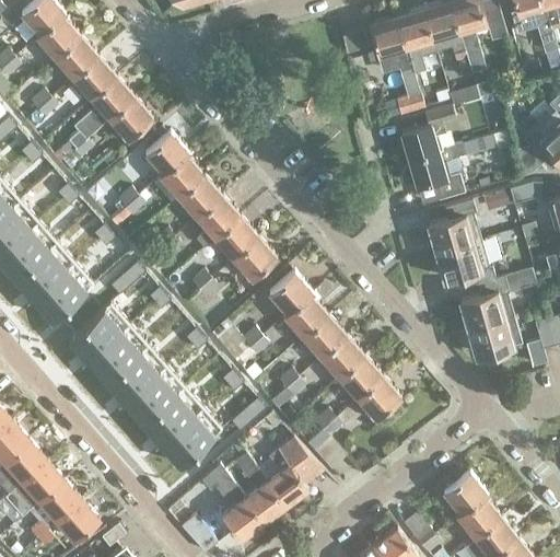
[(41,35),(62,15),(66,13),(54,0),(36,0),(21,13),(41,35)]
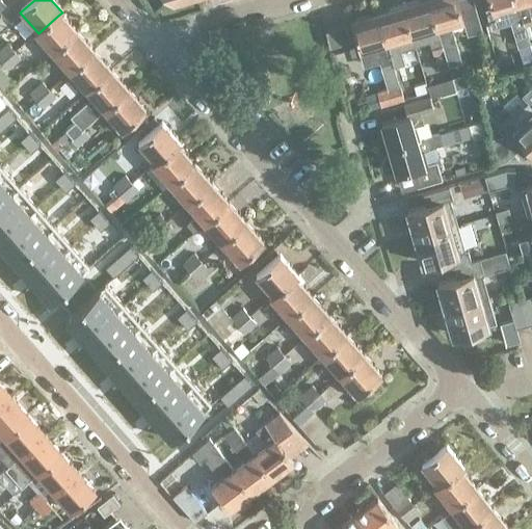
[(431,0),(429,1),(445,55),(449,69),(461,64),(450,25),(461,22),(468,38),(482,34),(472,0),(461,0),(456,2),(455,0),(431,0)]
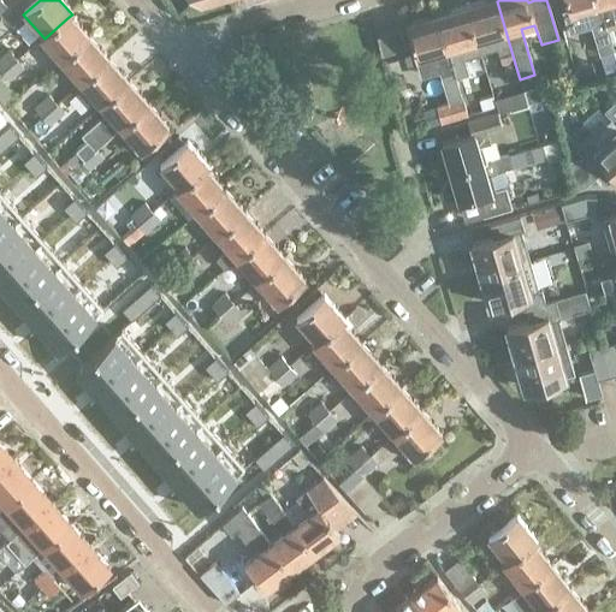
[(610,45),(597,0),(566,0),(569,11),(561,13),(568,36),(590,29),(599,59),(612,54),(610,45)]
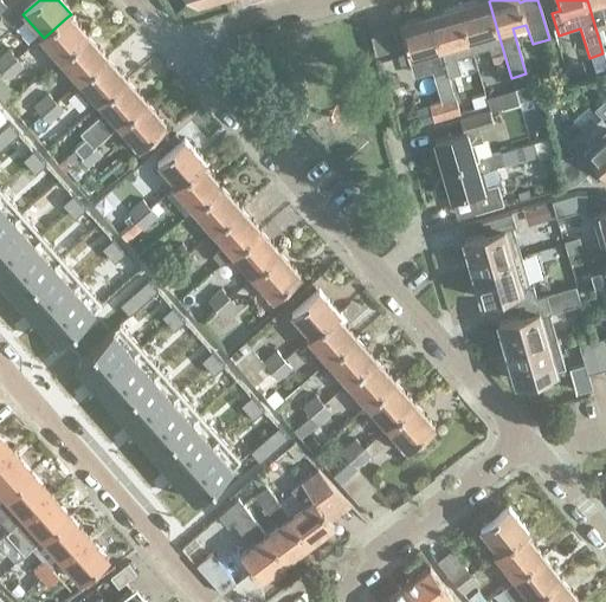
[(605,0),(587,0),(600,44),(605,41),(605,26),(599,2),(605,0)]
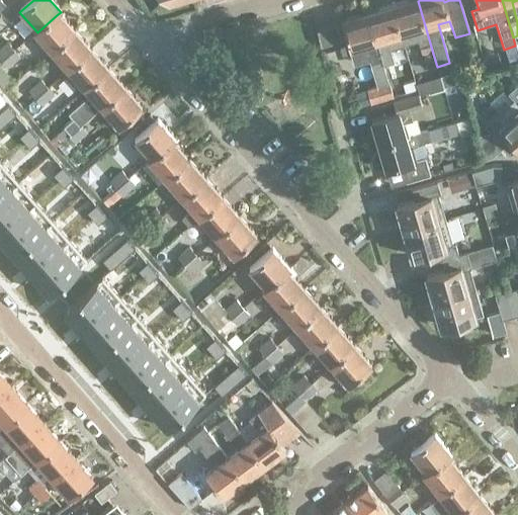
[(433,54),(418,1),(393,8),(401,35),(405,48),(418,44),(422,57),(433,54)]
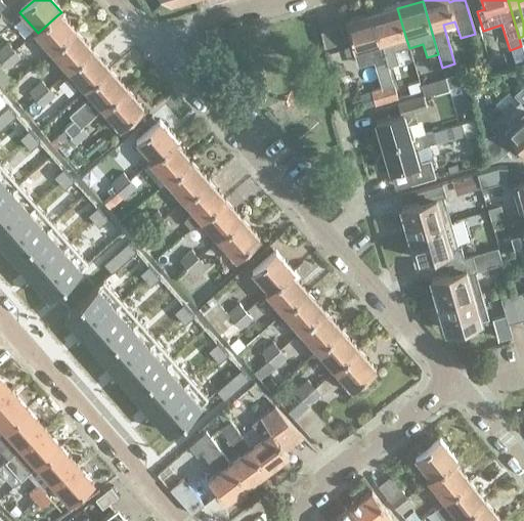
[(373,15),(387,64),(391,79),(399,76),(397,68),(399,67),(391,40),(405,36),(397,8),(373,15)]
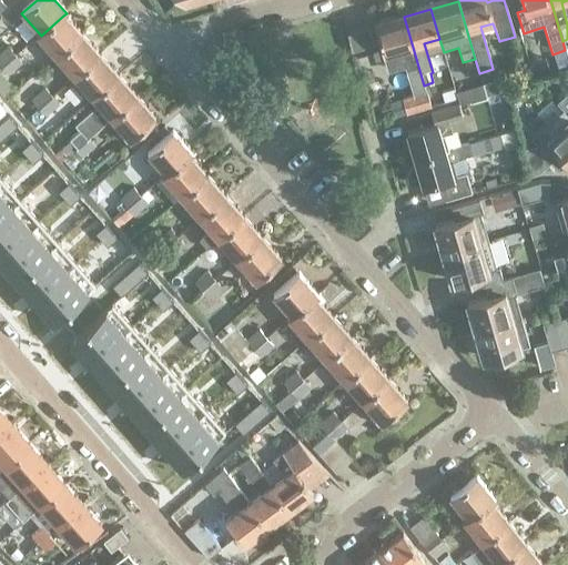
[(57,59),(82,37),(63,16),(41,36),(38,39),(57,59)]
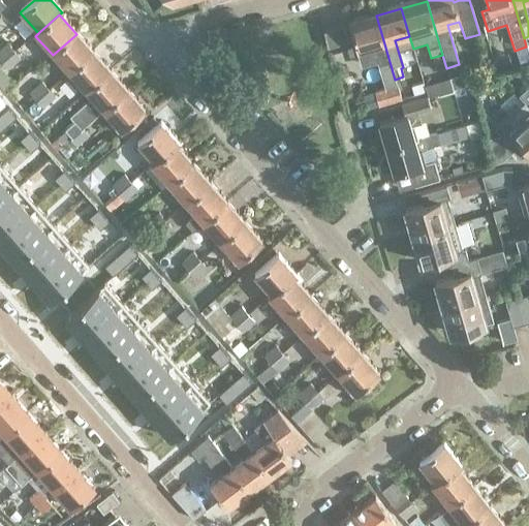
[(391,65),(376,16),(349,24),(363,69),(377,65),(378,69),(391,65)]
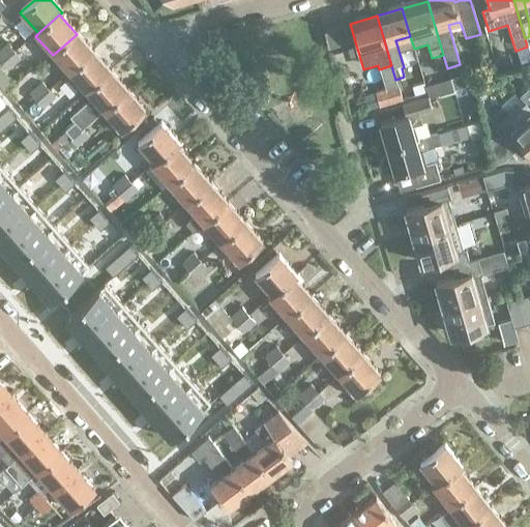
[(77,34),(53,55),(69,75),(93,53),(77,34)]
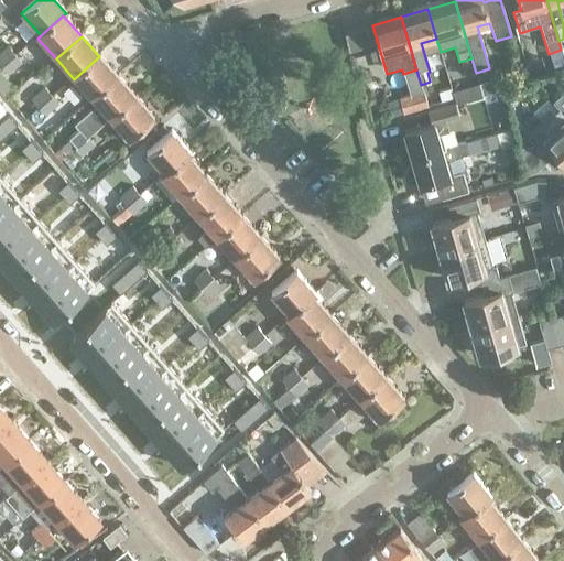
[(0,71),(17,57),(8,47),(0,54),(0,71)]
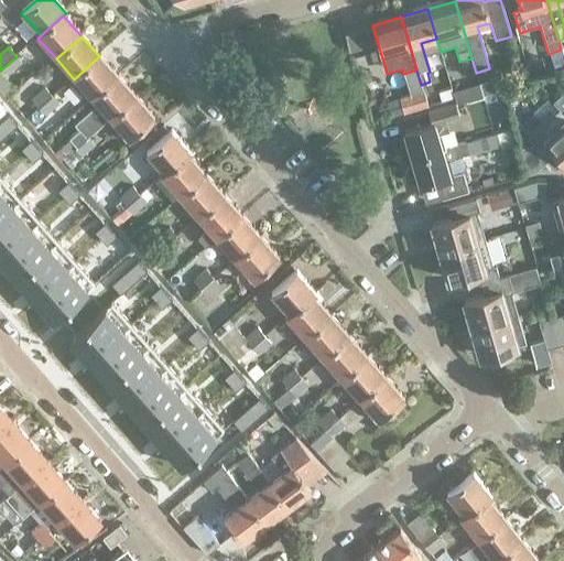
[(381,61),(379,52),(371,54),(373,63),(381,61)]
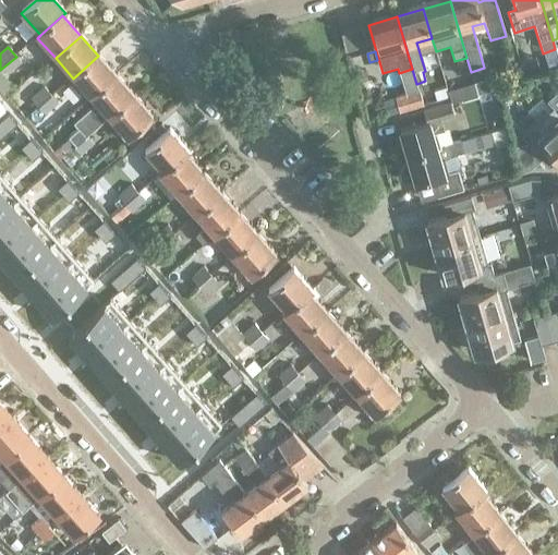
[(98,56),(73,79),(91,98),(116,76),(98,56)]
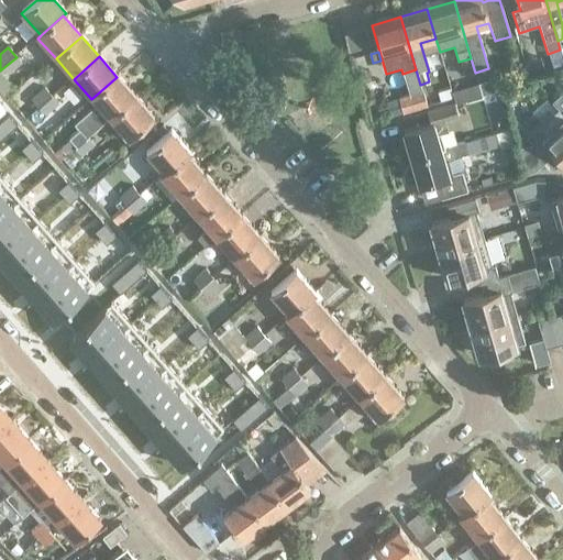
[(17,57),(0,70),(0,92),(6,100),(13,94),(2,80),(8,76),(9,76),(22,65),(17,57)]
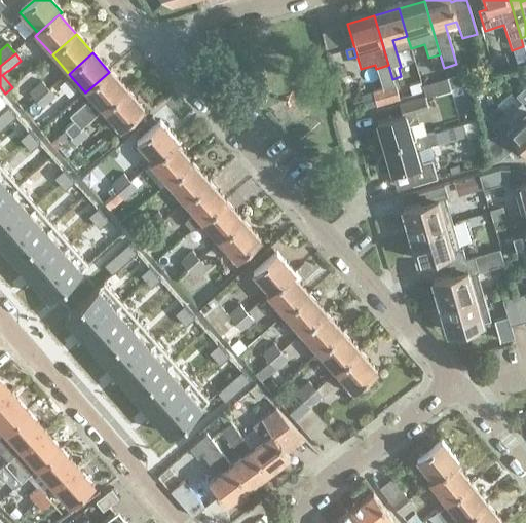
[(24,87),(37,65),(24,59),(11,81),(24,87)]
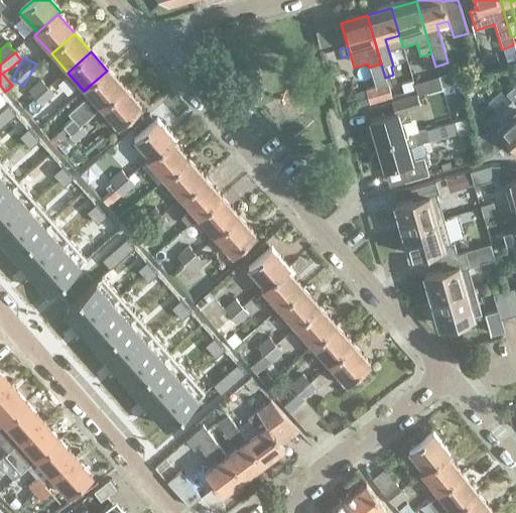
[(107,71),(84,91),(94,102),(88,106),(84,102),(68,116),(72,121),(63,128),(71,136),(81,127),(80,127),(101,110),(124,89),(107,71)]
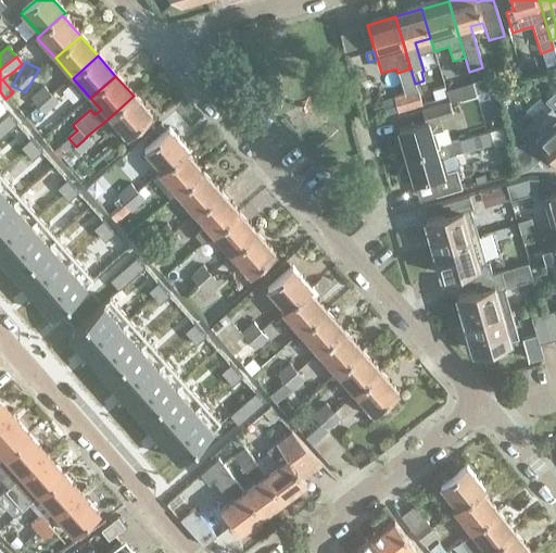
[(476,98),(489,93),(485,80),(472,85),(476,98)]
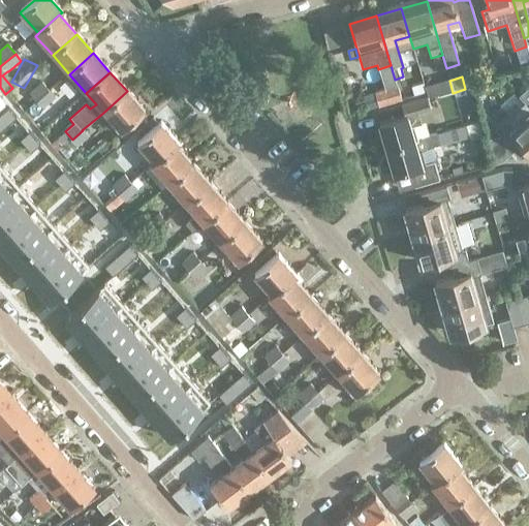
[(36,103),(49,92),(41,84),(29,94),(36,103)]
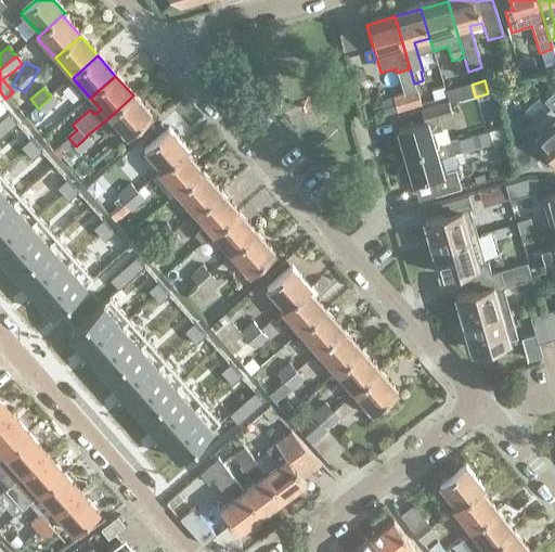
[(416,90),(392,98),(397,114),(422,107),(416,90)]
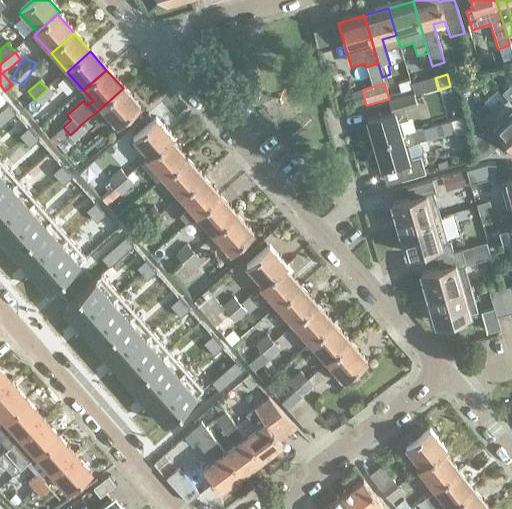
[(123,88),(100,109),(117,128),(140,108),(123,88)]
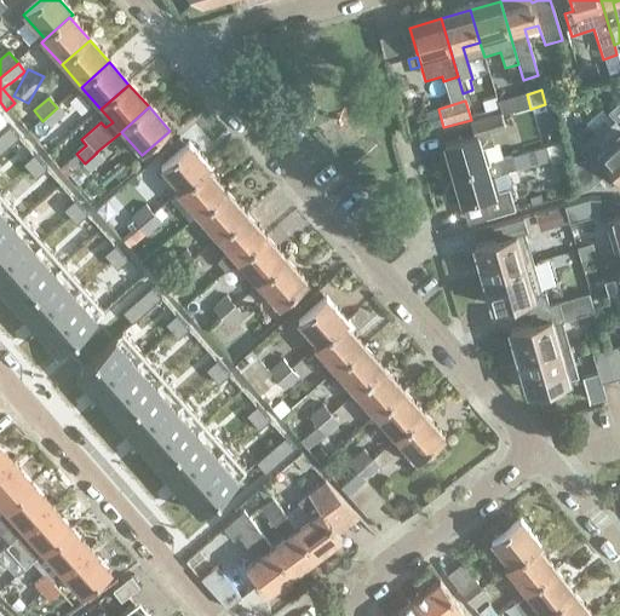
[(57,108),(42,121),(50,130),(64,116),(57,108)]
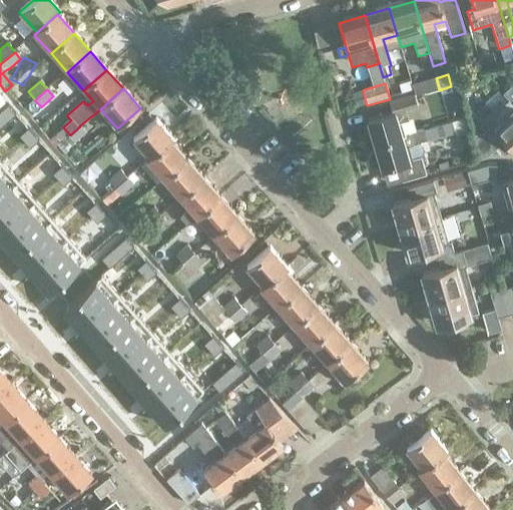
[(375,145),(402,138),(398,125),(409,121),(406,112),(418,109),(414,95),(389,103),(392,114),(368,121),(375,145)]
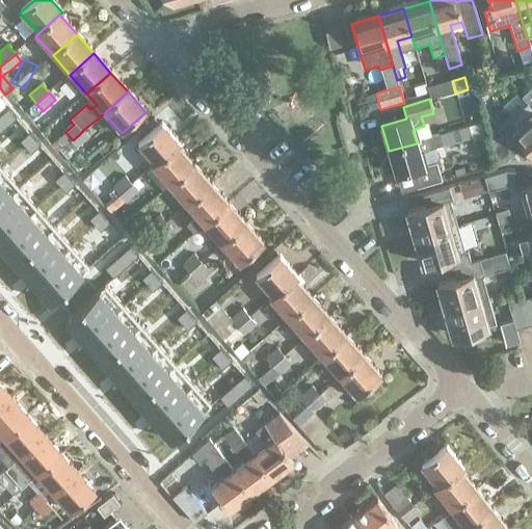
[(531,109),(528,104),(498,131),(515,152),(525,143),(531,152),(531,109)]
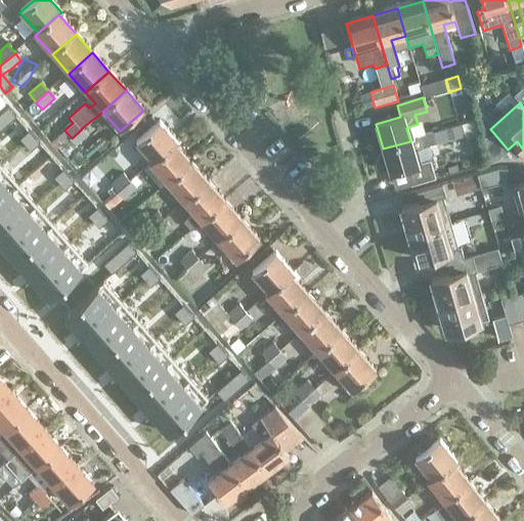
[(9,124),(15,118),(7,109),(1,115),(2,115),(9,124)]
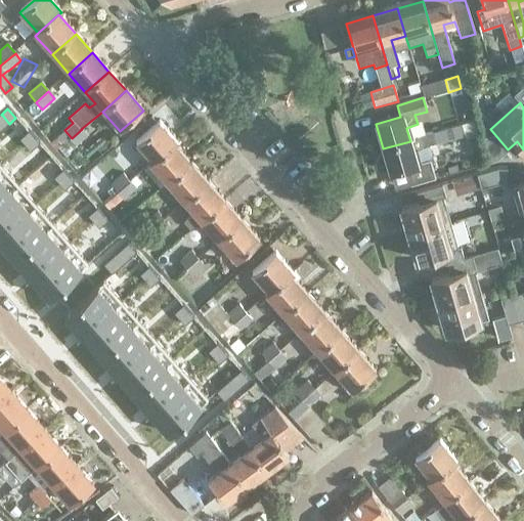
[(4,129),(9,124),(1,115),(0,115),(0,125),(3,129),(4,129)]
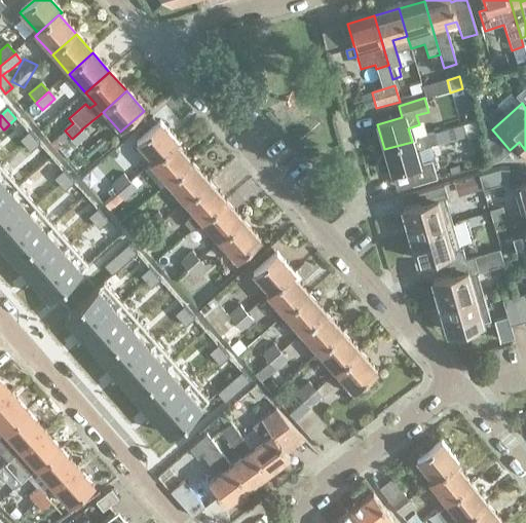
[(154,164),(175,146),(178,144),(160,123),(136,144),(154,164)]
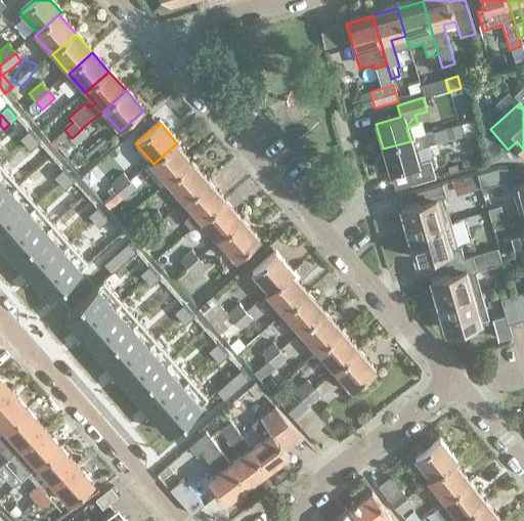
[(436,145),(465,137),(461,126),(432,134),(436,145)]
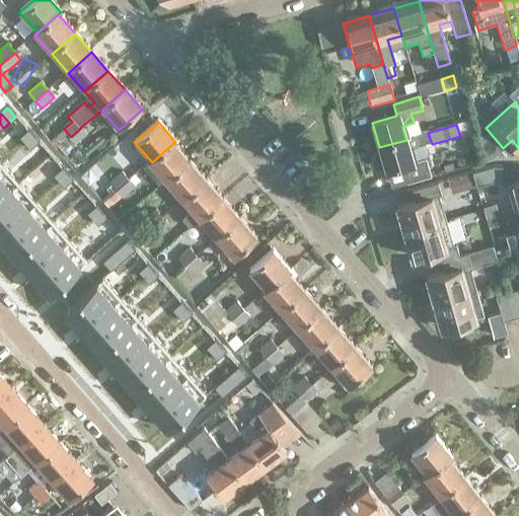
[(81,128),(71,137),(58,148),(64,156),(88,136),(81,128)]
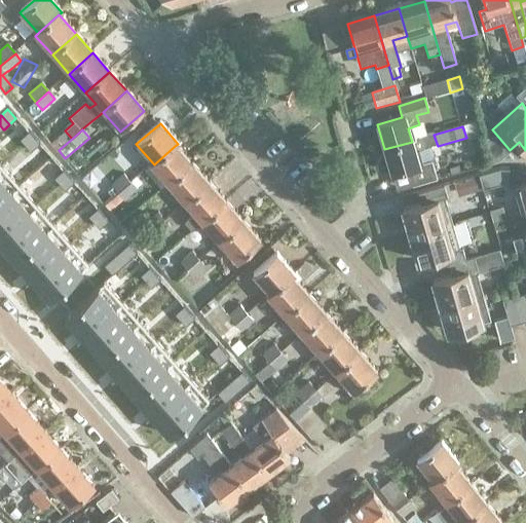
[(25,147),(34,139),(29,133),(26,136),(20,141),(25,147)]
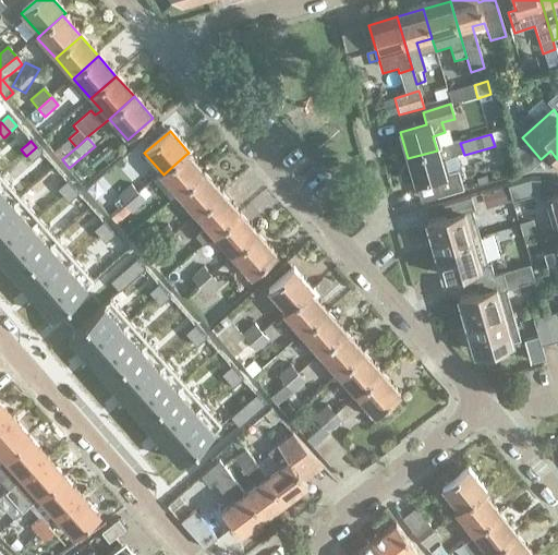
[(67,155),(74,148),(68,141),(52,154),(59,161),(67,155)]
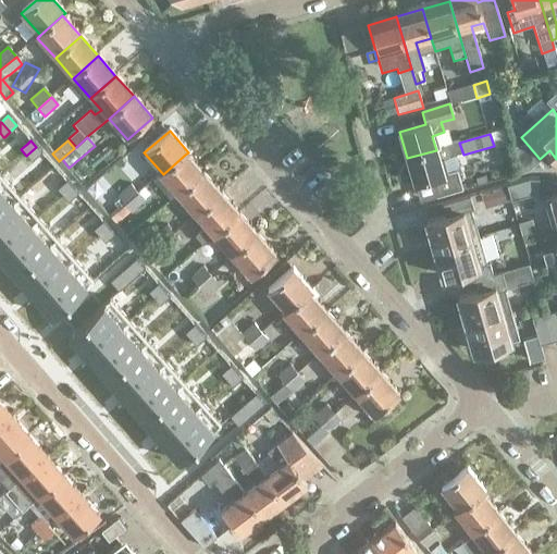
[(436,150),(407,158),(415,185),(431,181),(436,199),(462,192),(457,172),(444,175),(440,161),(463,155),(459,143),(436,150)]
